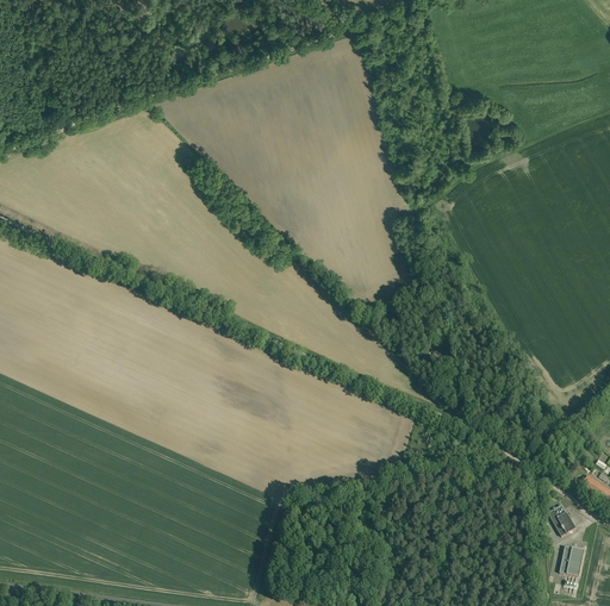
[(598,457),(595,461),(602,467),(605,462),(598,457)]
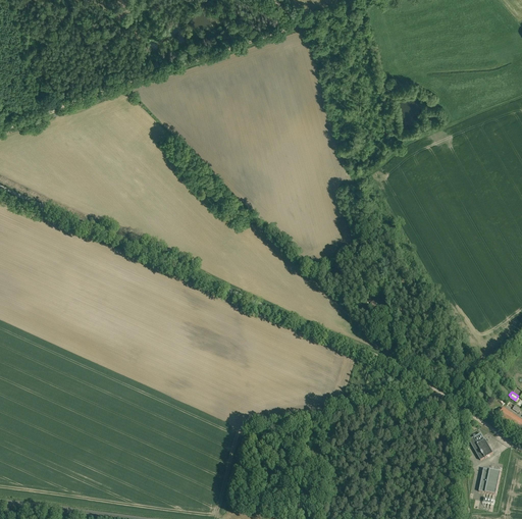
[(521,422),(521,418),(503,406),(498,414),(519,427),(521,422)]
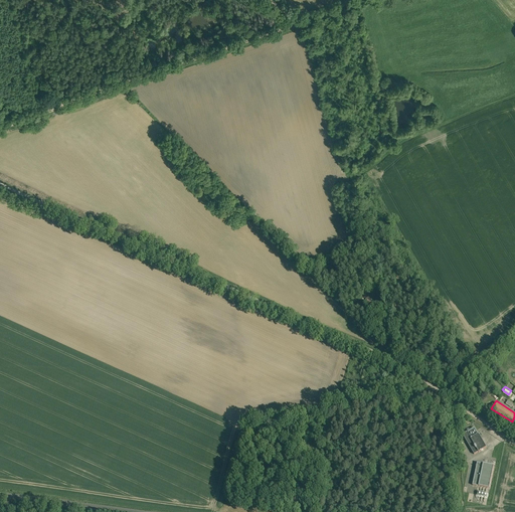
[(478,432),(474,424),(463,432),(474,452),(478,449),(479,450),(486,445),(478,432)]
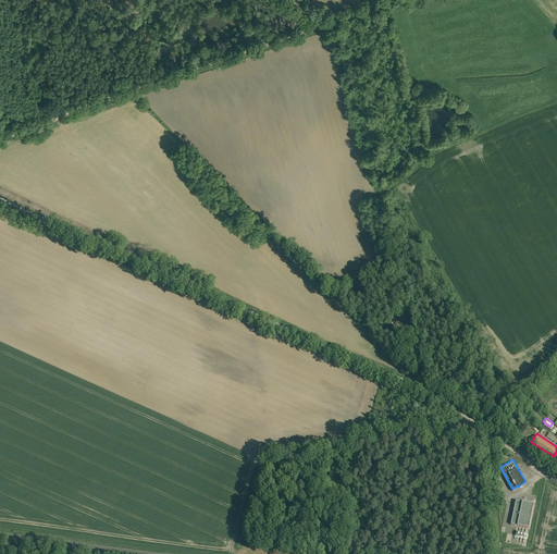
[(522,499),(516,497),(511,521),(517,524),(522,499)]
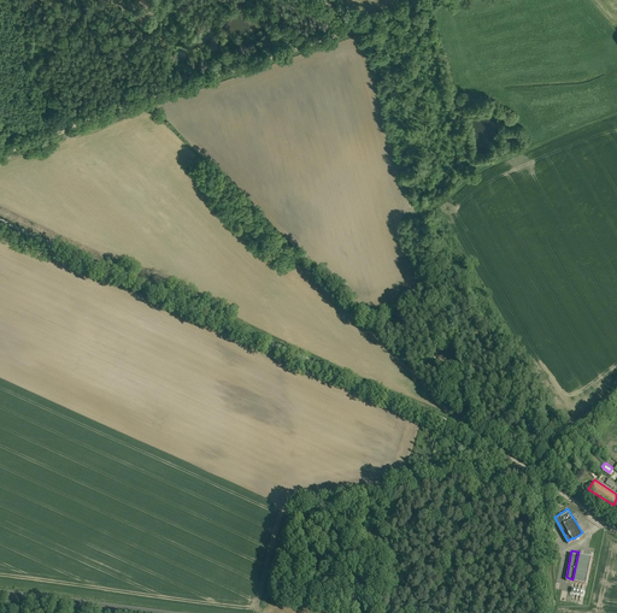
[(592,554),(579,552),(573,579),(586,582),(591,561),(592,554)]
